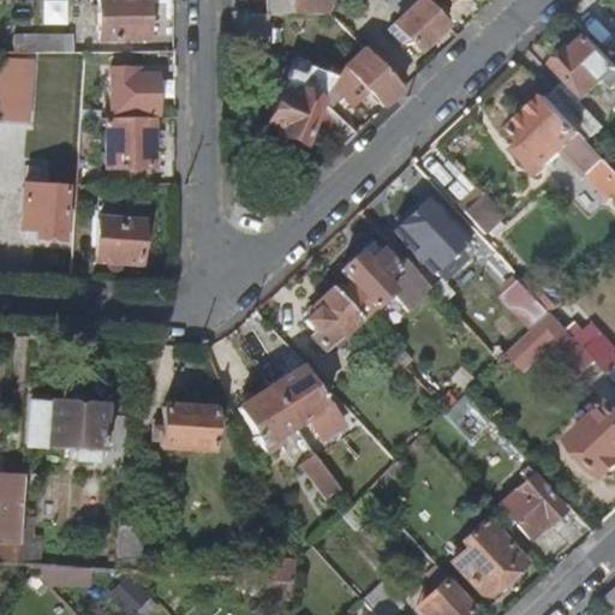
[(100,0),(101,40),(150,40),(149,0),(100,0)]
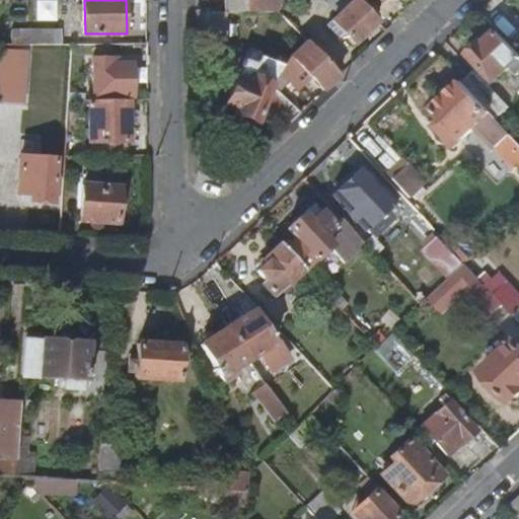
[(317,0),(326,8),(335,0),(317,0)]
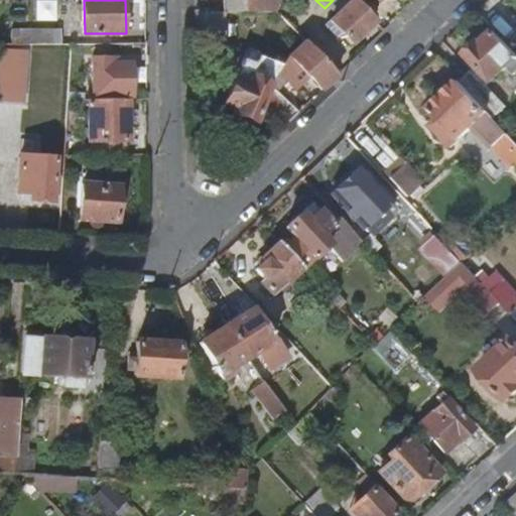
[(352,44),(375,21),(353,0),(352,0),(330,23),(352,44)]
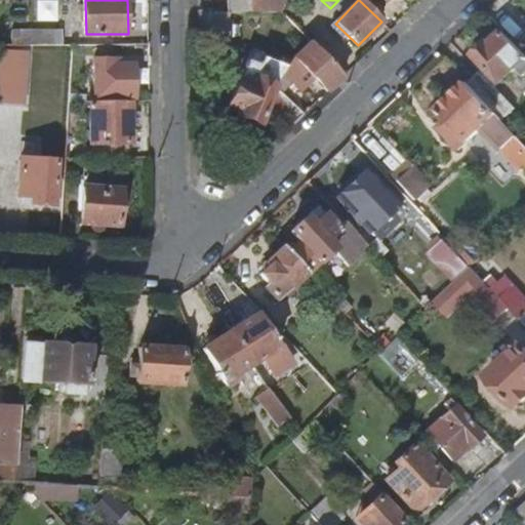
[(227,41),(227,14),(200,13),(200,41),(227,41)]
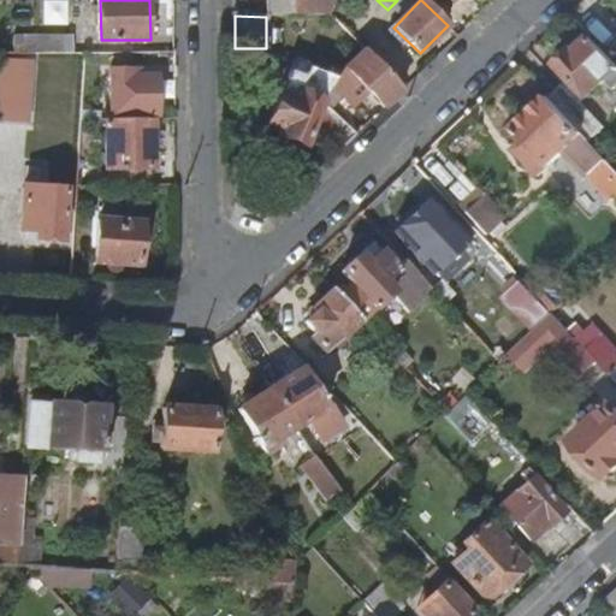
[(24,54),(72,53),(71,37),(24,39),(24,54)]
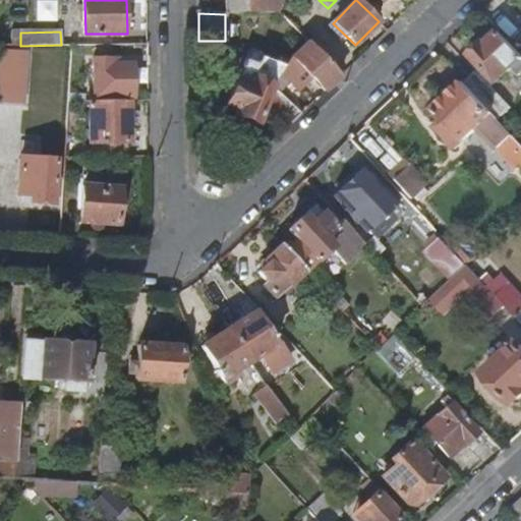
[(520,77),(520,54),(502,34),(489,44),(487,42),(472,55),(483,68),(467,83),(501,120),(513,108),(496,89),(511,73),(519,80),(520,77)]
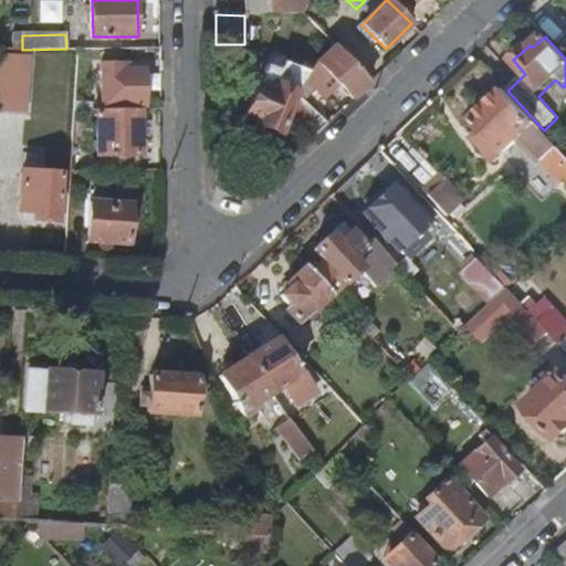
[(370,83),(332,46),(306,72),(279,62),(281,56),(271,52),(258,85),(255,84),(247,111),(259,116),(255,124),(281,134),(289,112),(314,137),(328,124),(303,98),(315,86),(326,95),(337,83),(355,98),(370,83)]
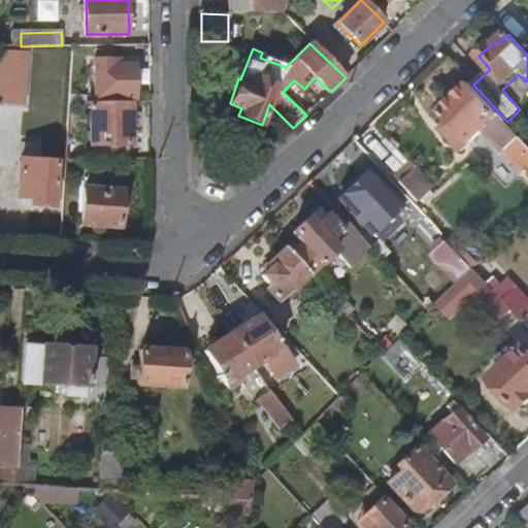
[(0,102),(30,103),(32,47),(0,46),(0,102)]
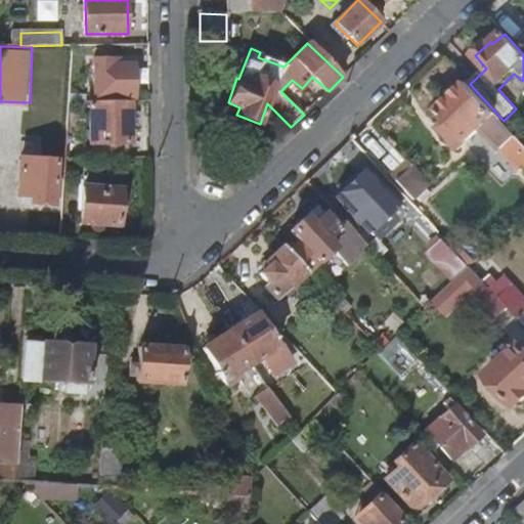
[(120,60),(94,60),(95,96),(135,96),(134,64),(120,64),(120,60)]
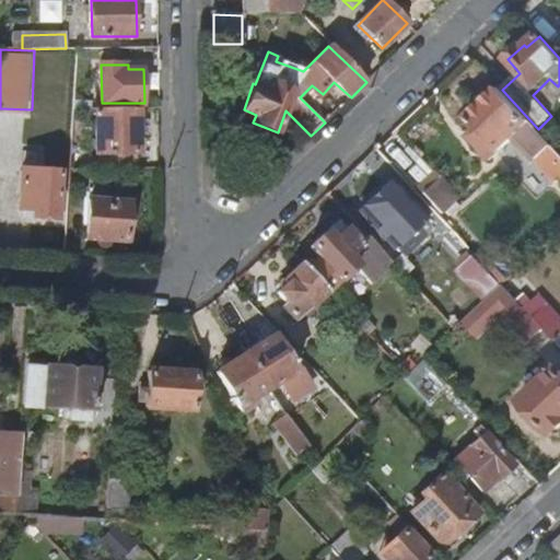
[(478,126),(502,152),(515,140),(556,184),(559,181),(559,152),(538,129),(502,90),(471,118),(478,126)]
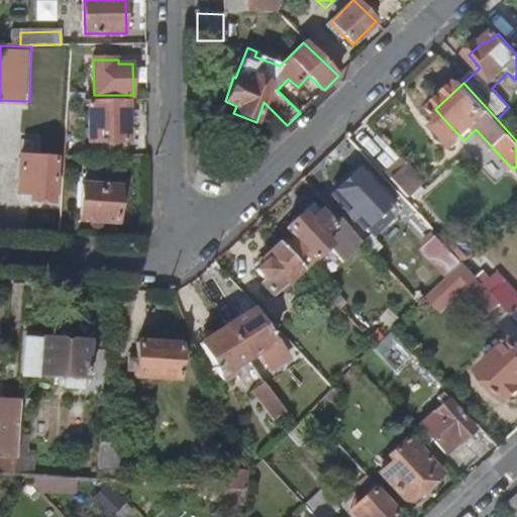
[(92,156),(131,154),(130,98),(90,100),(92,156)]
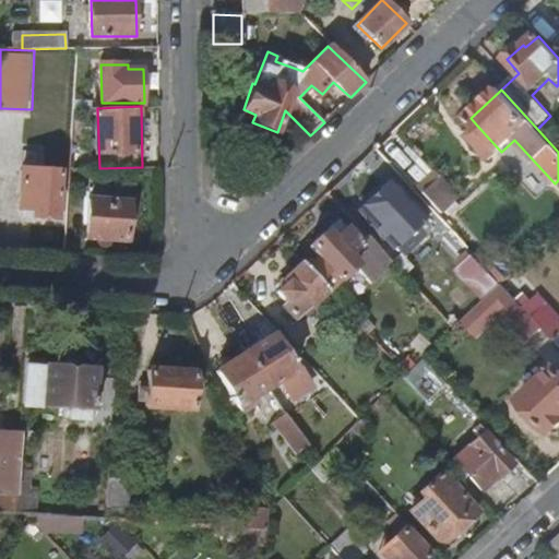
[(491,161),(501,152),(477,126),(468,135),(491,161)]
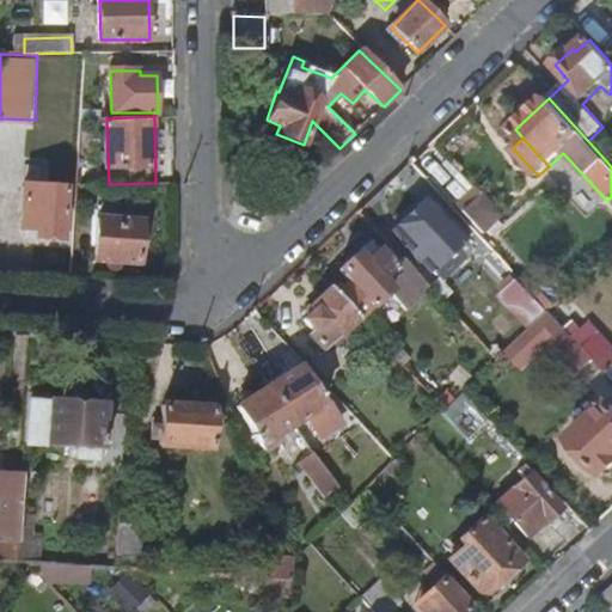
[(63,187),(23,184),(19,227),(36,228),(36,238),(60,240),(63,187)]
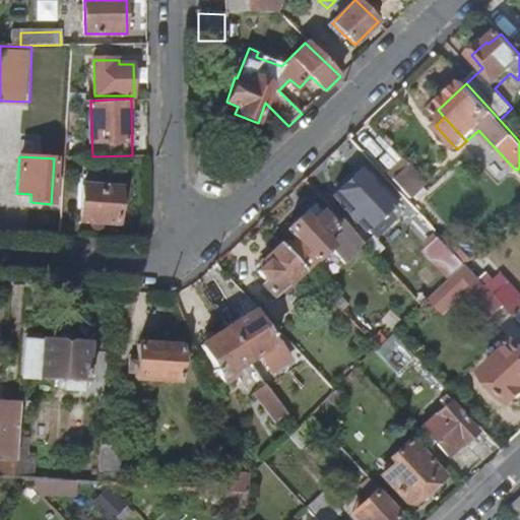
[(425,189),(406,170),(393,182),(411,201),(414,198),(420,204),(427,198),(421,191),(425,189)]
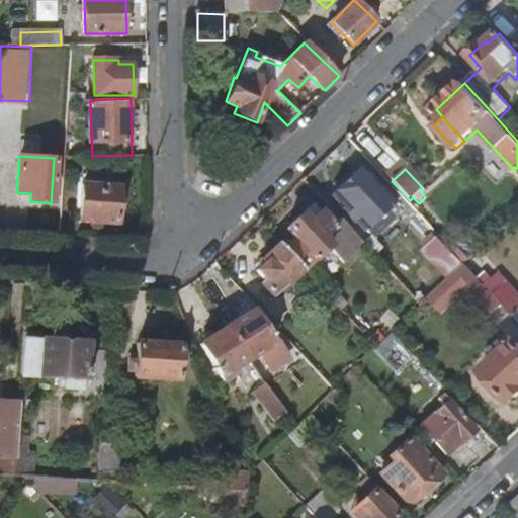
[(395,204),(363,170),(335,197),(365,232),(395,204)]
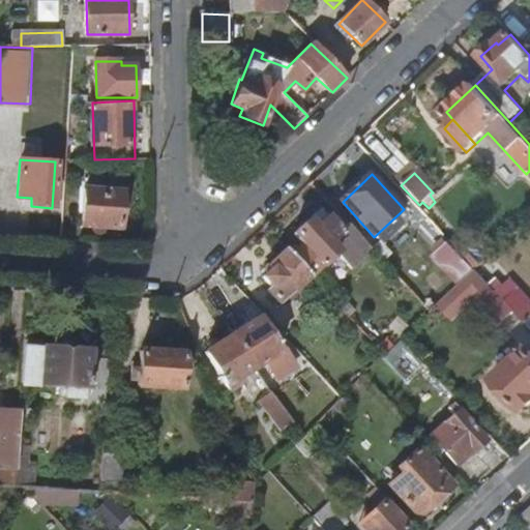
[(121,193),(83,189),(82,227),(120,229),(121,193)]
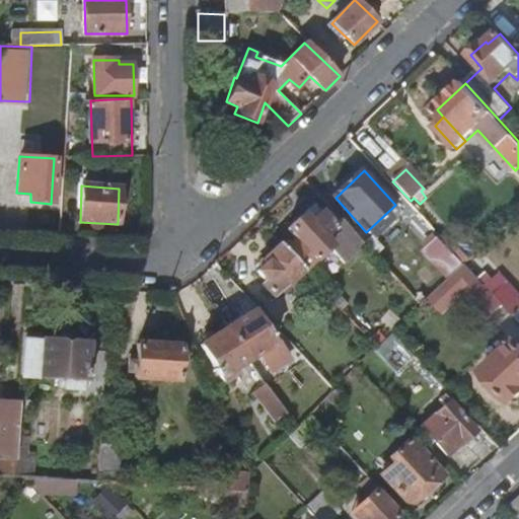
[(315,205),(303,216),(316,231),(328,220),(315,205)]
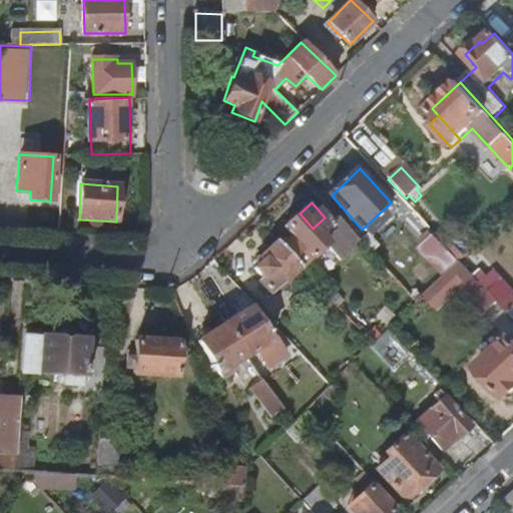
[(288,251),(302,267),(327,243),(320,235),(332,224),(325,217),(313,228),(300,213),(286,226),(299,241),(288,251)]
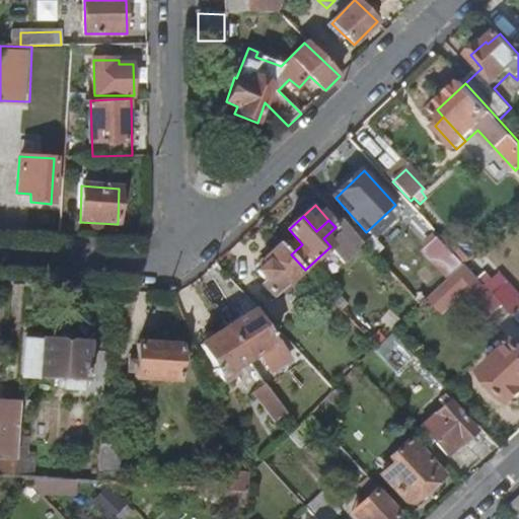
[(365,245),(343,221),(336,227),(323,238),(330,246),(346,264),(365,245)]
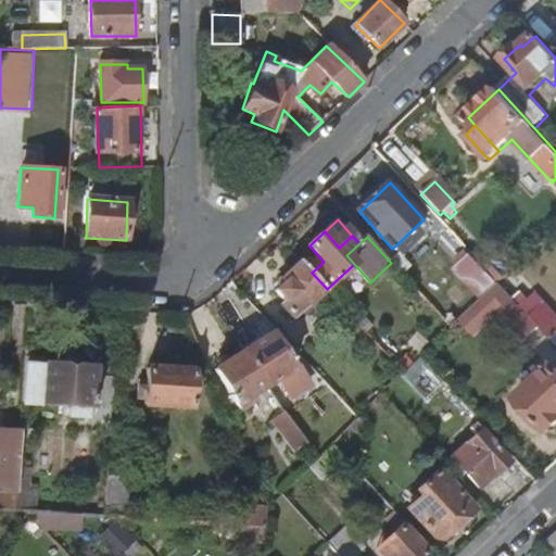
[(404,252),(392,264),(405,279),(418,267),(404,252)]
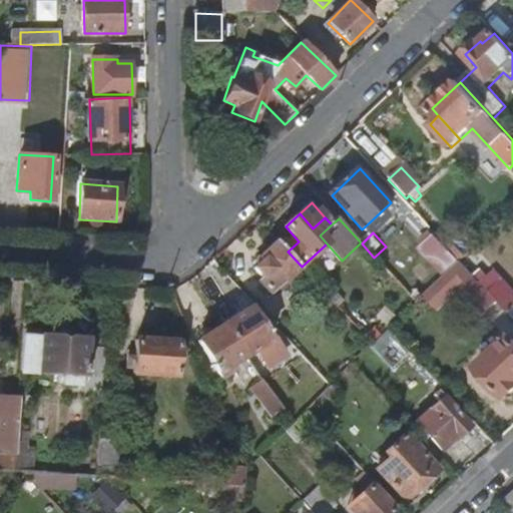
[(462,265),(438,237),(423,251),(448,279),(462,265)]
